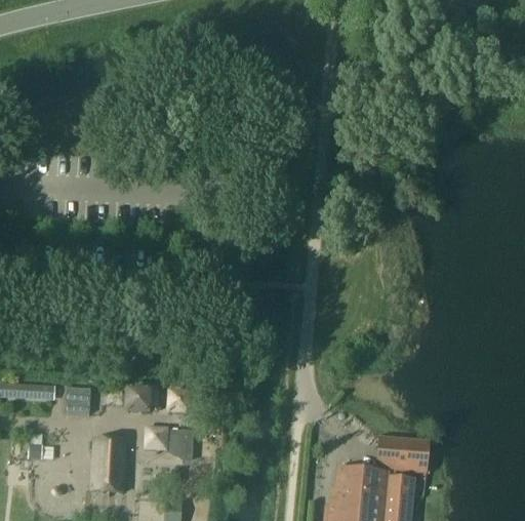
[(0,392),(53,395),(54,387),(0,384),(0,392)]
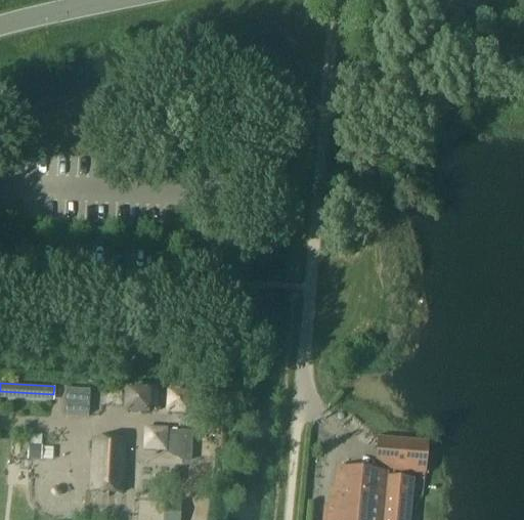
[(89,413),(90,387),(66,386),(64,410),(89,413)]
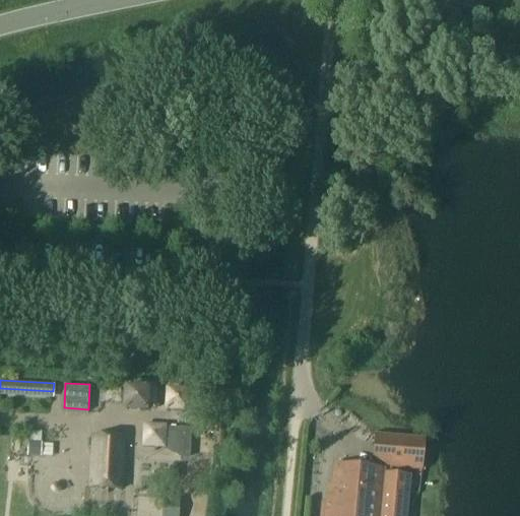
[(146,406),(147,386),(127,385),(125,405),(146,406)]
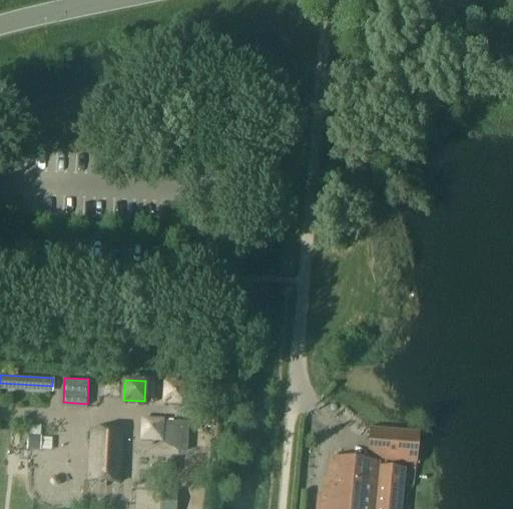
[(183,403),(184,384),(165,383),(164,402),(183,403)]
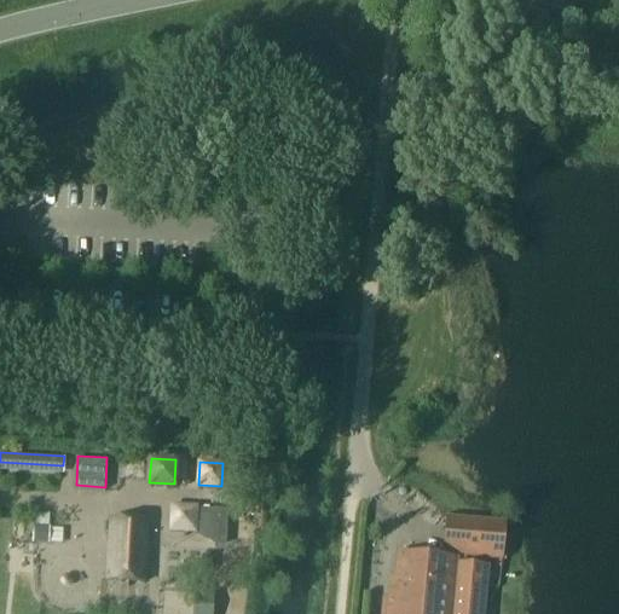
[(227,539),(229,505),(173,503),(172,527),(217,529),(217,539),(227,539)]
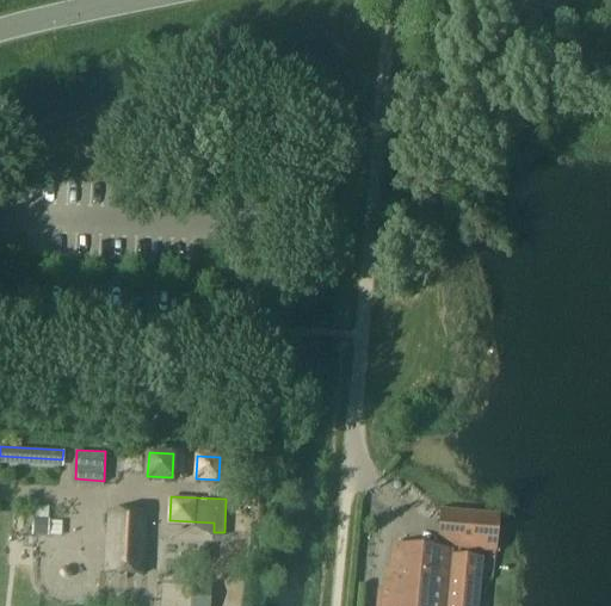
[(49,504),(35,504),(34,531),(62,533),(62,519),(49,518),(49,504)]
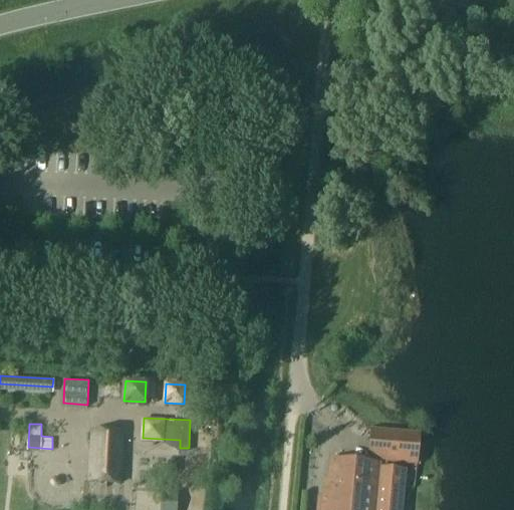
[(416,461),(419,432),(371,427),(368,457),(416,461)]
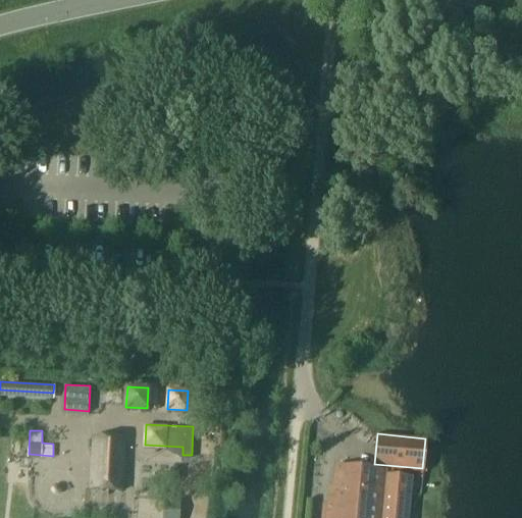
[(122,488),(124,436),(94,434),(91,486),(122,488)]
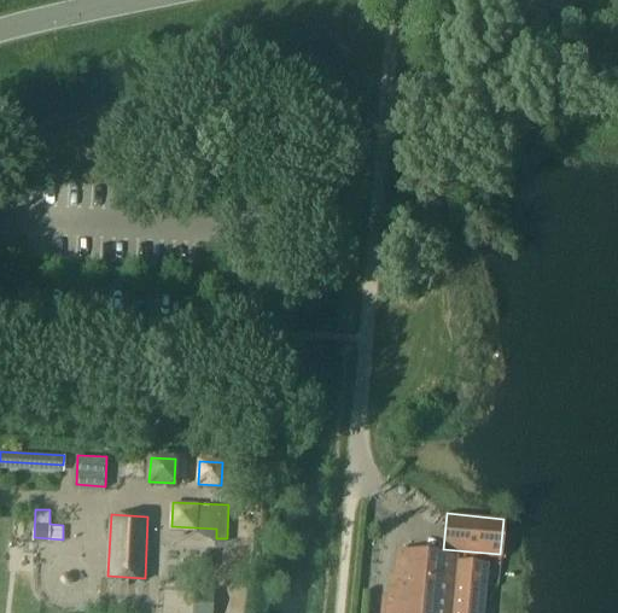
[(450,612),(456,555),(397,550),(392,591),(388,590),(385,612),(450,612)]
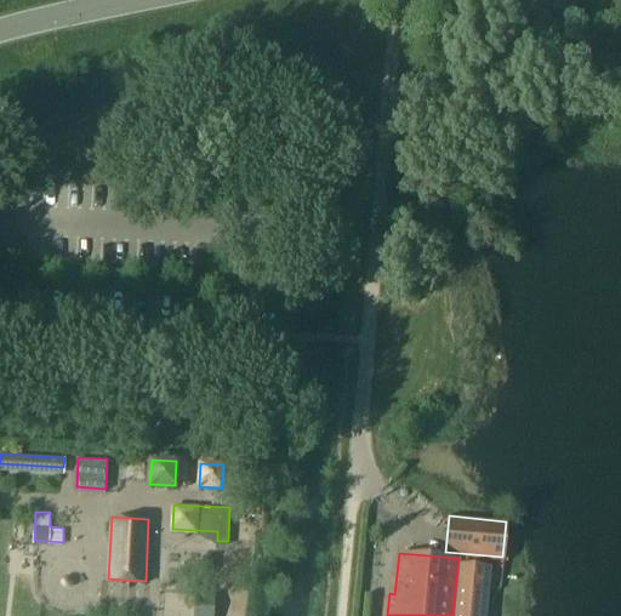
[(211,615),(212,594),(195,593),(193,615),(211,615)]
